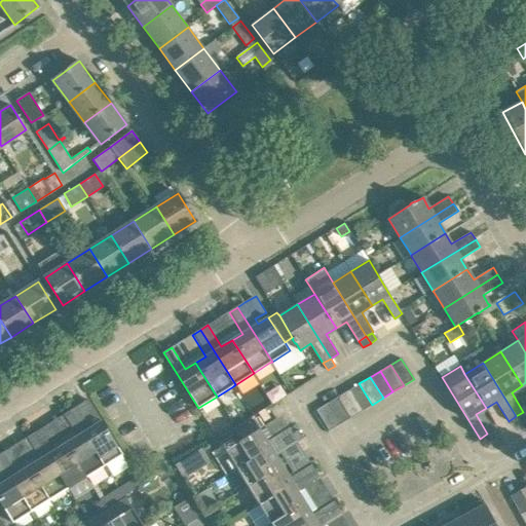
[(362,411),(372,405),(359,383),(348,389),(362,411)]
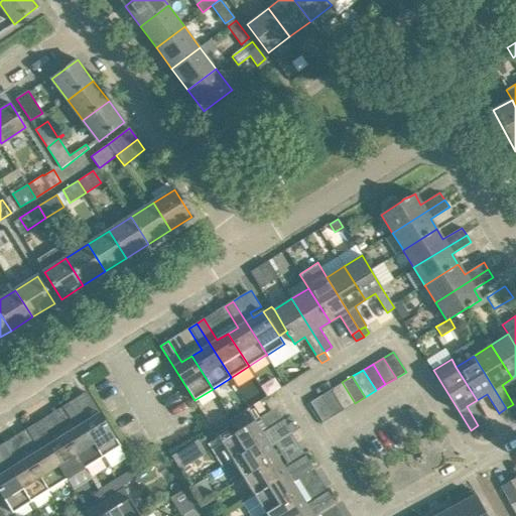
[(344,410),(355,403),(342,382),(331,389),(344,410)]
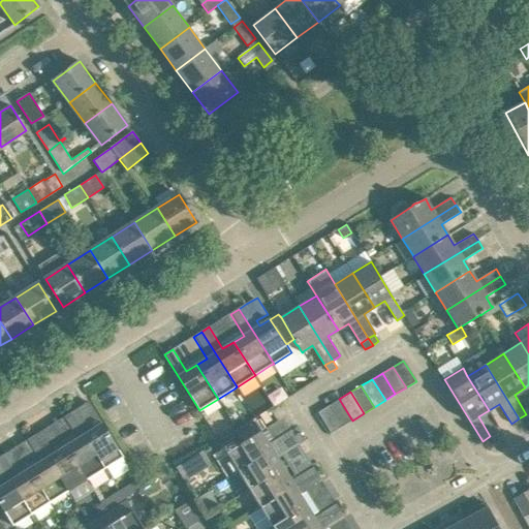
[(342,427),(352,421),(339,399),(329,405),(342,427)]
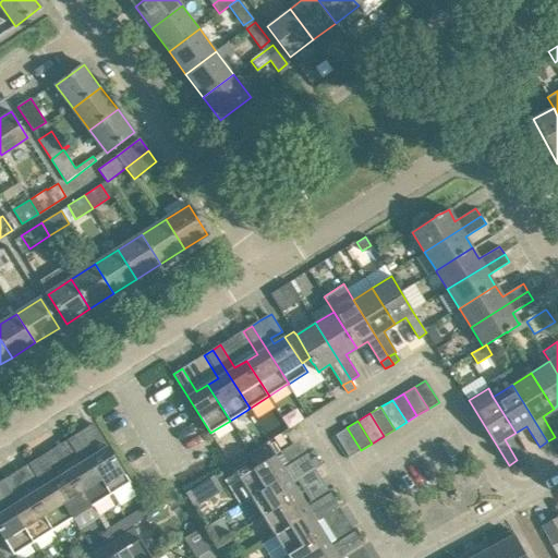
[(349,458),(361,450),(347,427),(335,435),(349,458)]
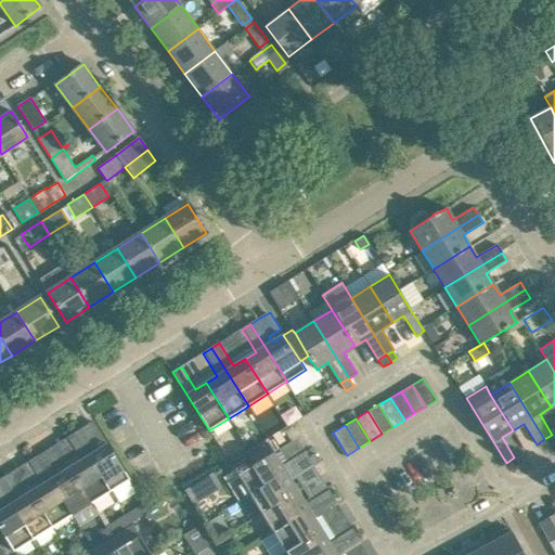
[(129,479),(107,444),(97,451),(81,428),(75,433),(111,491),(112,491),(129,479)]
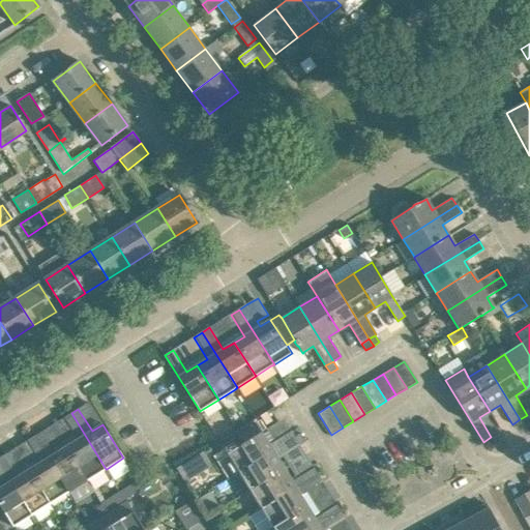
[(106,469),(71,413),(62,419),(77,441),(66,447),(87,480),(104,471),(106,469)]
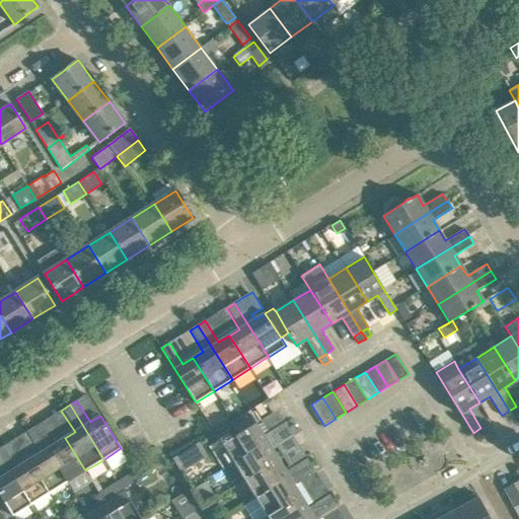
[(232,460),(287,427),(284,421),(263,434),(250,414),(232,425),(238,434),(222,444),(232,460)]
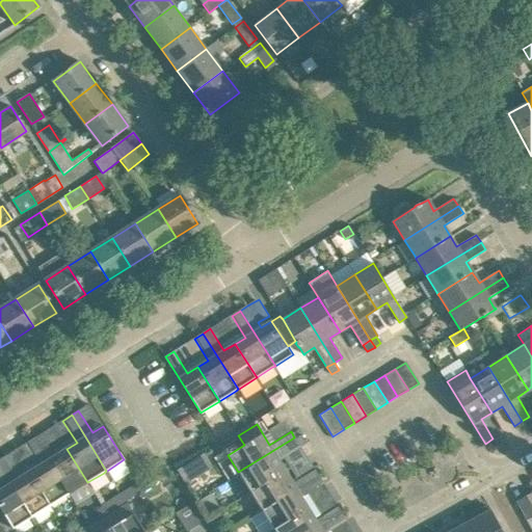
[(72,497),(74,501),(77,505),(95,494),(87,482),(67,449),(55,455),(42,433),(35,437),(70,494),(72,497)]
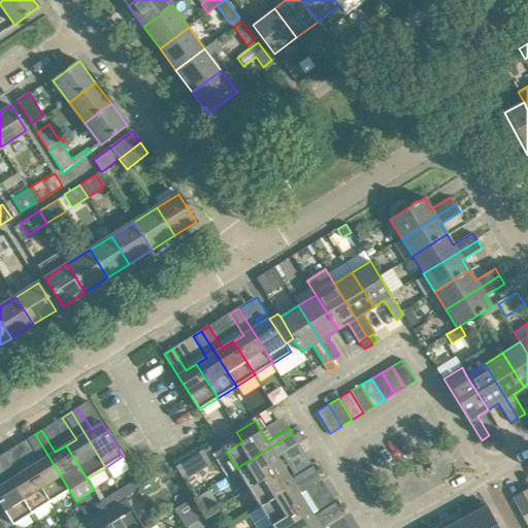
[(30,467),(52,501),(66,492),(69,490),(35,434),(26,440),(39,462),(30,467)]
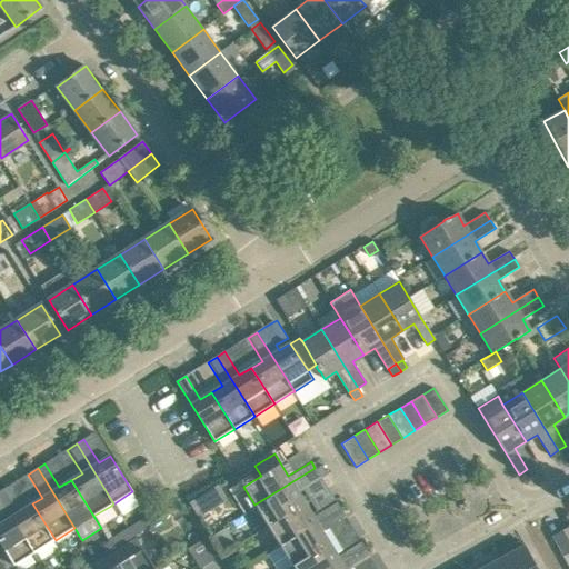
[(267,525),(303,502),(298,492),(321,478),(315,468),(255,505),(256,505),(248,510),(250,512),(257,508),(267,525)]
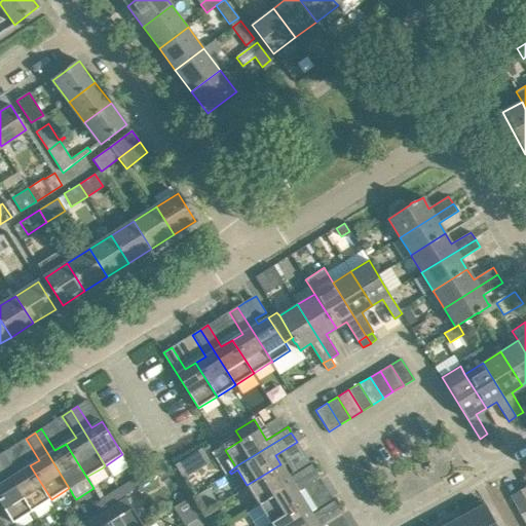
[(51,499),(30,465),(19,473),(5,452),(0,454),(0,458),(32,511),(33,511),(51,499)]
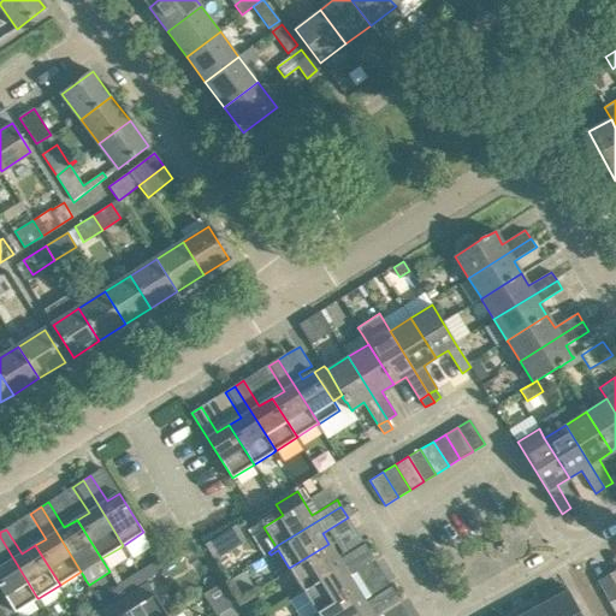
[(0,560),(4,566),(0,567),(0,588),(5,596),(0,599),(10,615),(35,600),(37,598),(0,537),(0,560)]
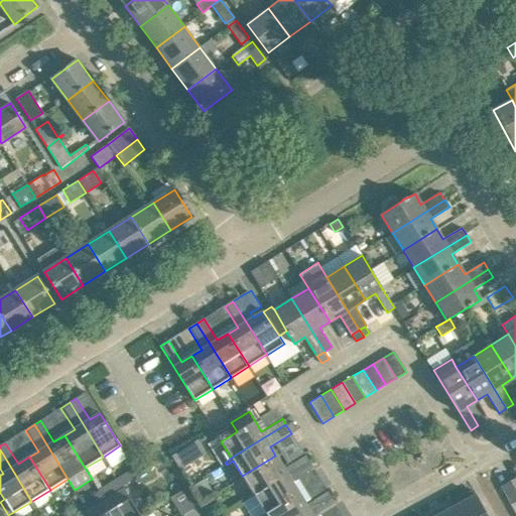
[(253,493),(307,460),(303,454),(283,467),(275,456),(242,476),(253,493)]
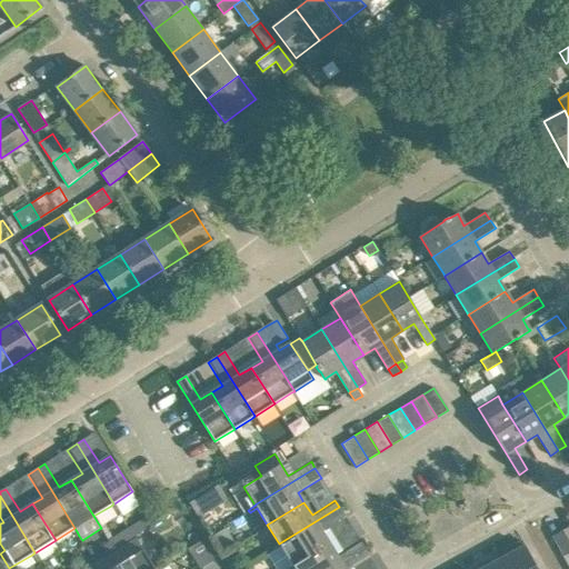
[(292,563),(328,541),(322,532),(346,517),(339,507),(279,543),(292,563)]
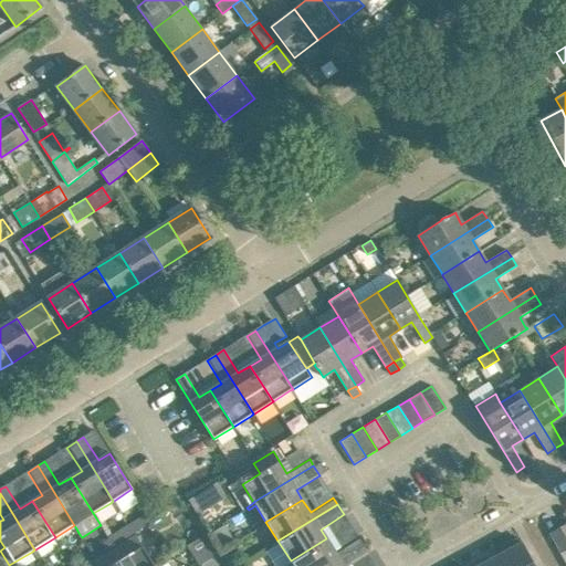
[(152,522),(150,520),(146,513),(127,525),(133,534),(152,522)]
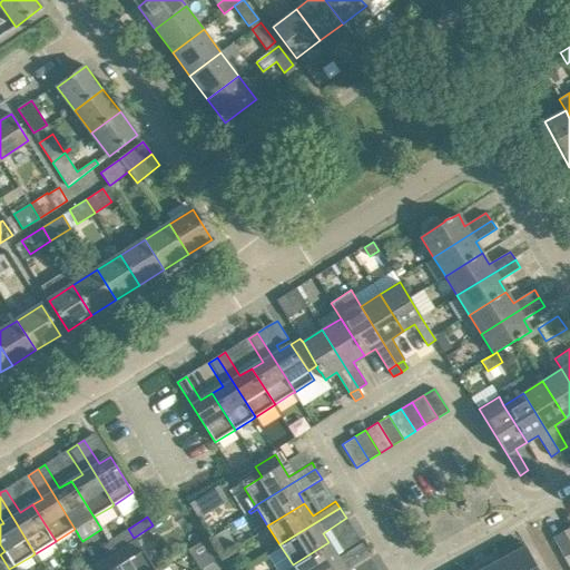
[(569,527),(553,537),(564,558),(569,553),(569,527)]
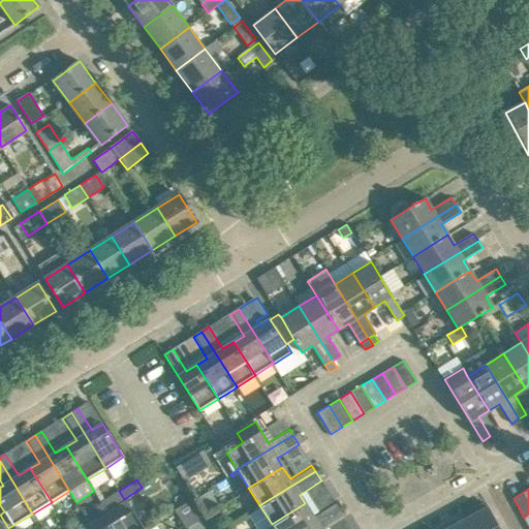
[(119,491),(101,501),(102,502),(106,509),(106,510),(124,499),(119,491)]
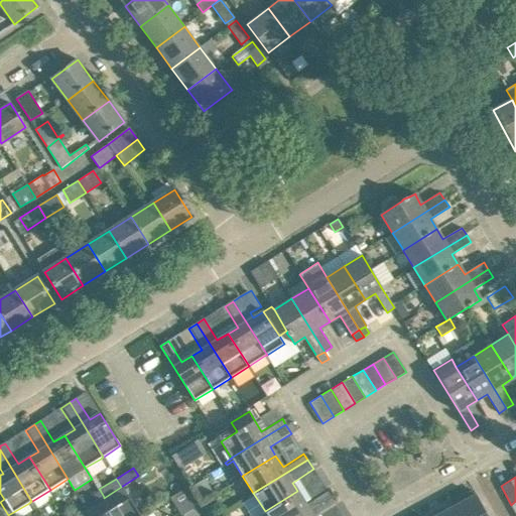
[(135,515),(139,514),(123,489),(91,509),(95,515),(84,515),(83,512),(76,515),(135,515)]
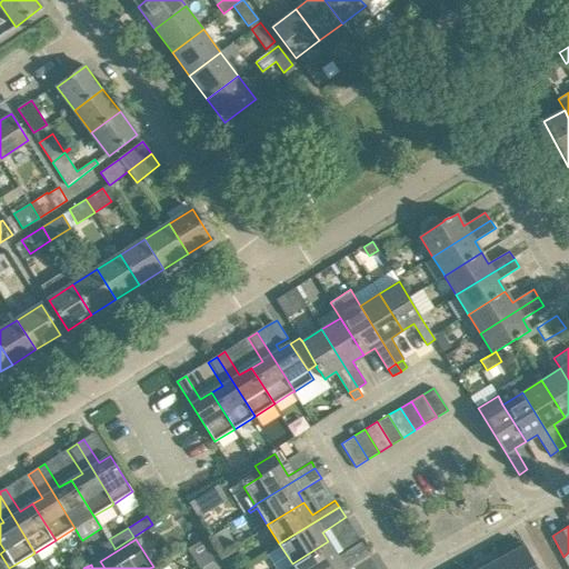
[(202,539),(188,549),(200,568),(202,568),(215,560),(213,558),(209,550),(202,539)]
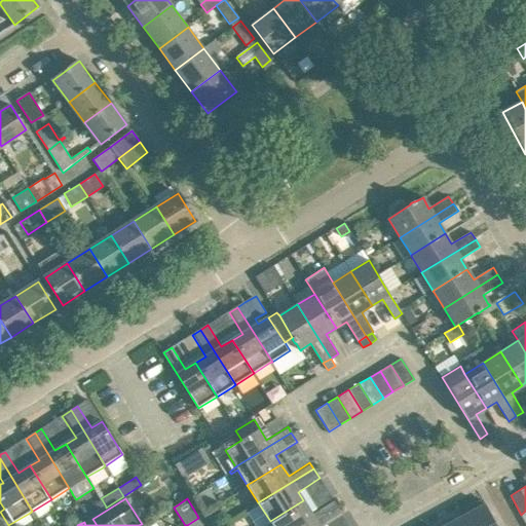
[(102,499),(94,504),(99,512),(106,506),(102,499)]
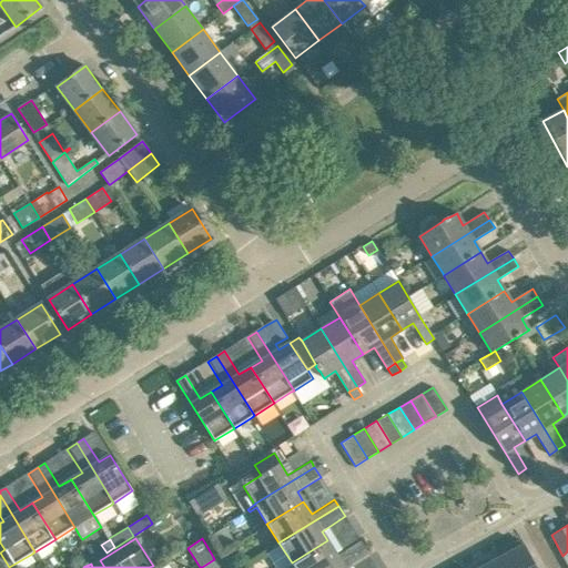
[(326,567),(363,546),(359,539),(336,554),(327,540),(292,563),(283,567),(326,567)]
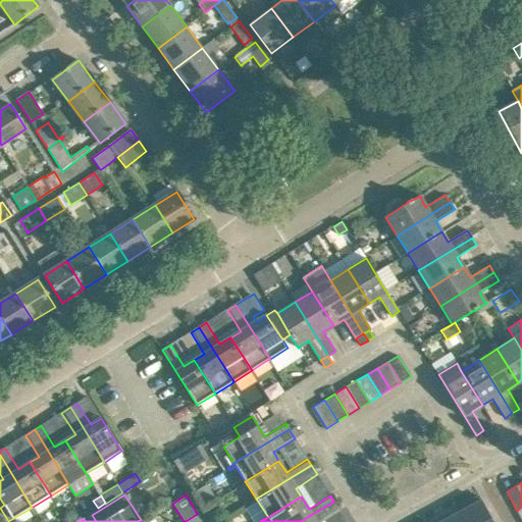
[(474,505),(463,511),(468,521),(492,521),(490,518),(478,497),(472,500),(474,505)]
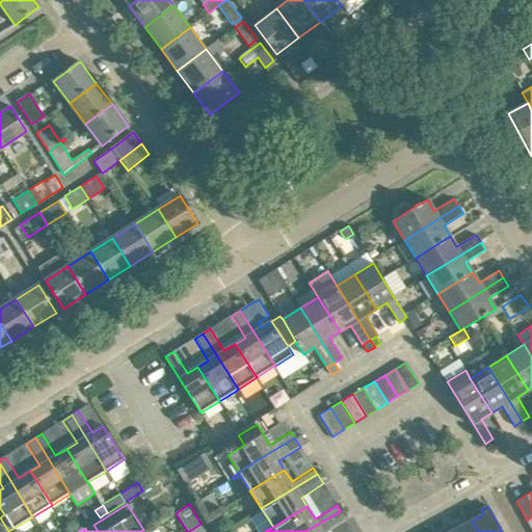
[(327,531),(346,521),(340,511),(306,531),(327,531)]
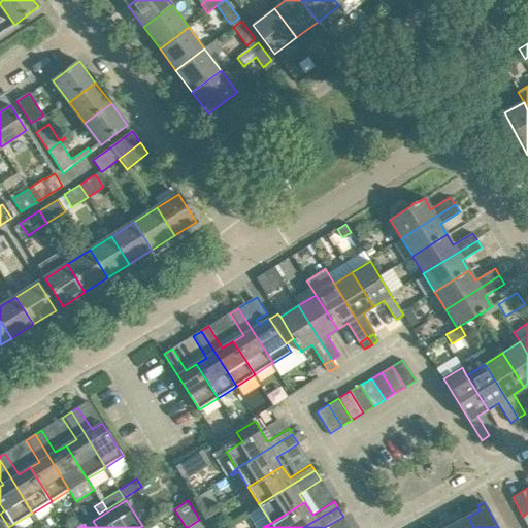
[(473,527),(468,517),(455,524),(453,519),(447,522),(450,527),(473,527)]
